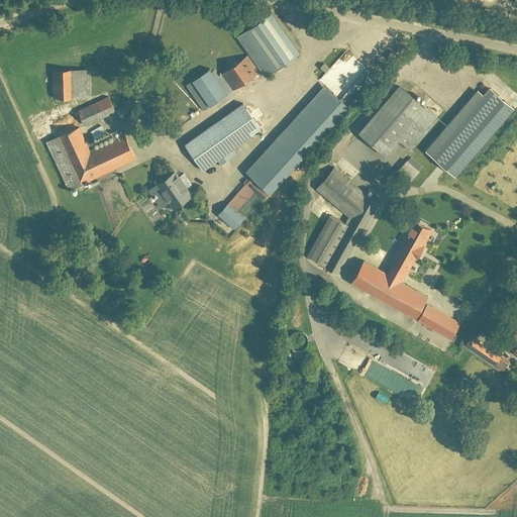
[(238,39),(266,77),(299,53),(272,15),(238,39)]
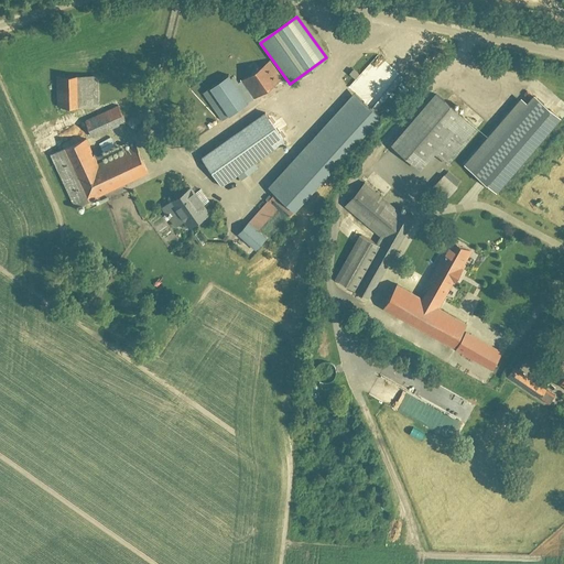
[(204,96),(225,125),(283,83),(270,64),(236,88),(229,78),(204,96)]
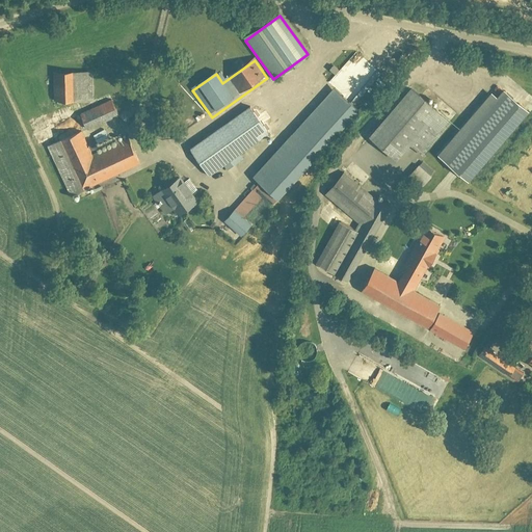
[(86,72),(50,72),(50,99),(86,99),(86,72)]
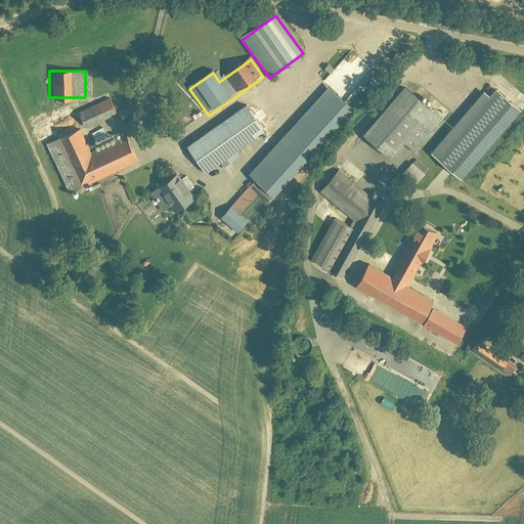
[(230,210),(249,225),(358,101),(334,81),(250,176),(256,181),(230,210)]
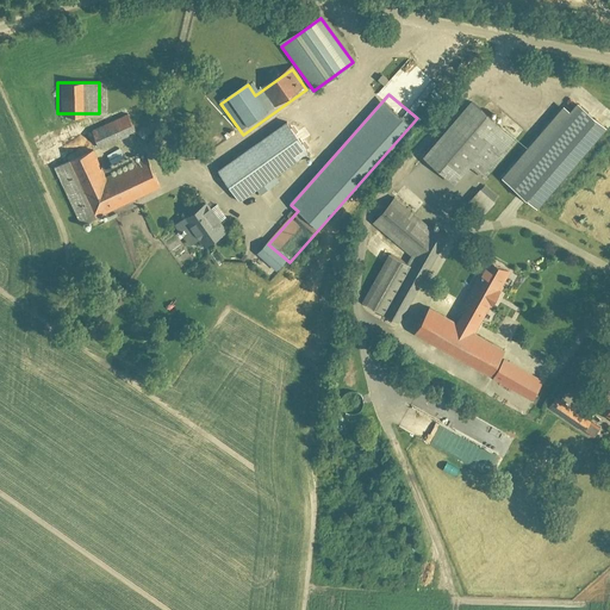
[(520,137),(478,101),(431,156),(459,180),(478,159),(491,169),(520,137)]
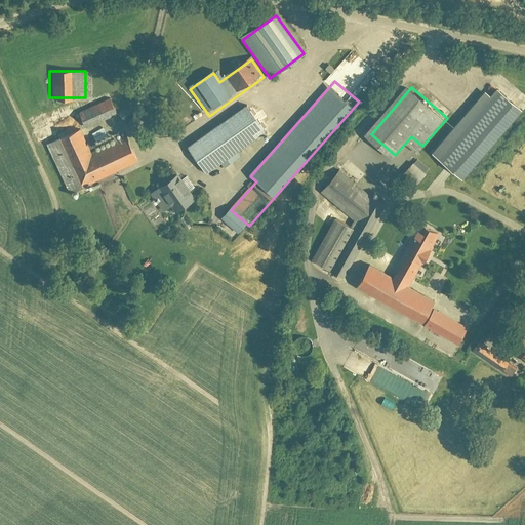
[(87,112),(92,125),(124,111),(119,98),(87,112)]
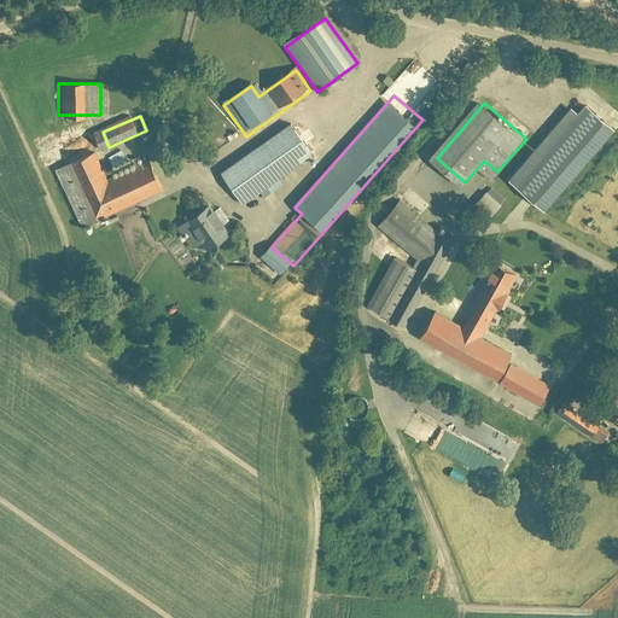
[(310,156),(290,128),(223,176),(244,204),(310,156)]
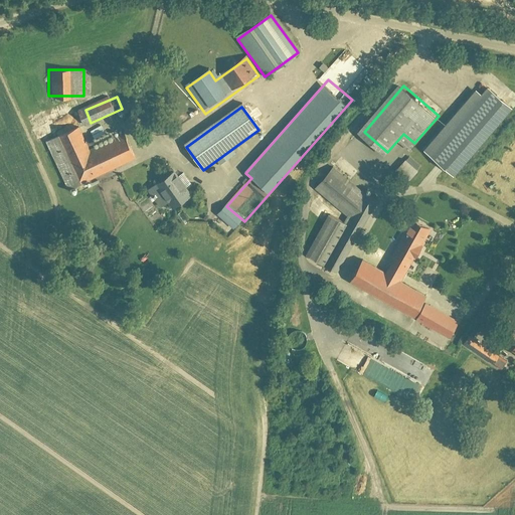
[(77,130),(47,143),(69,191),(133,163),(123,140),(89,156),(77,130)]
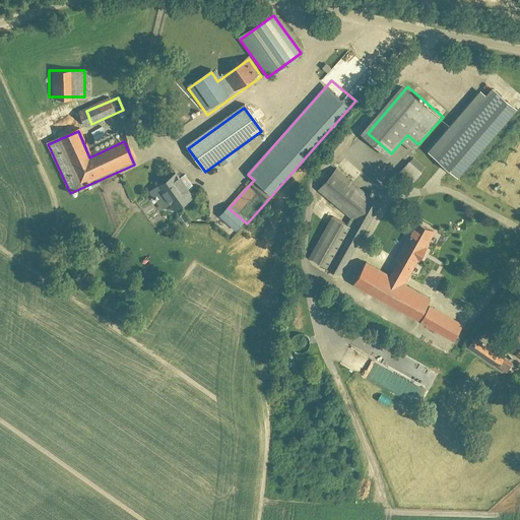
[(310,259),(339,276),(380,205),(335,171),(319,191),(352,217),(347,225),(333,217),(310,259)]
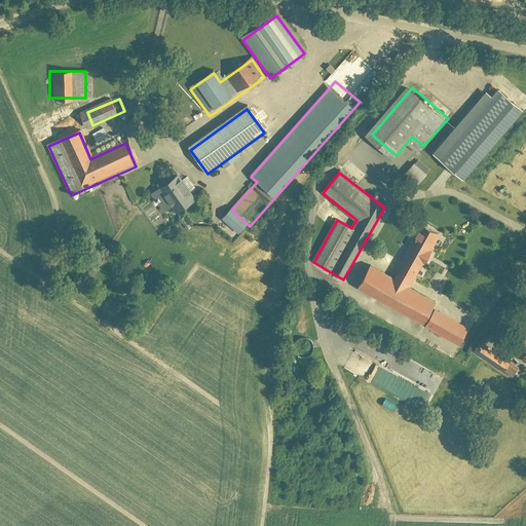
[(178,179),(154,195),(172,220),(195,203),(178,179)]
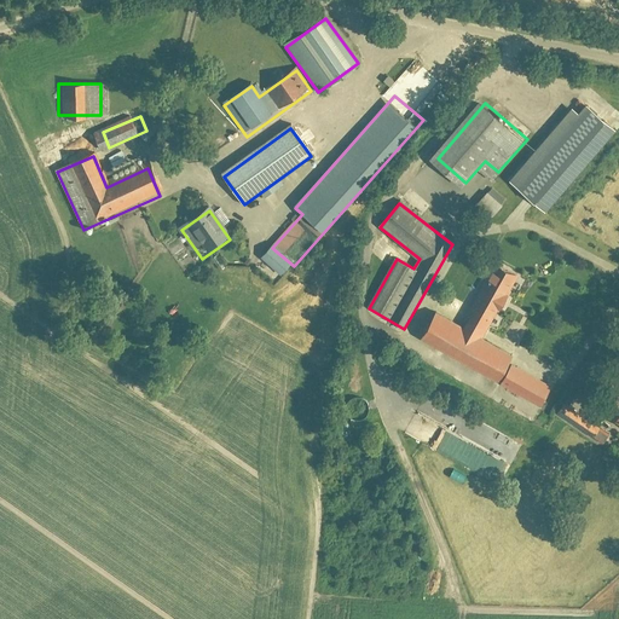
[(435,308),(421,335),(501,380),(515,354),(476,334),(512,270),(491,259),(457,320),(435,308)]
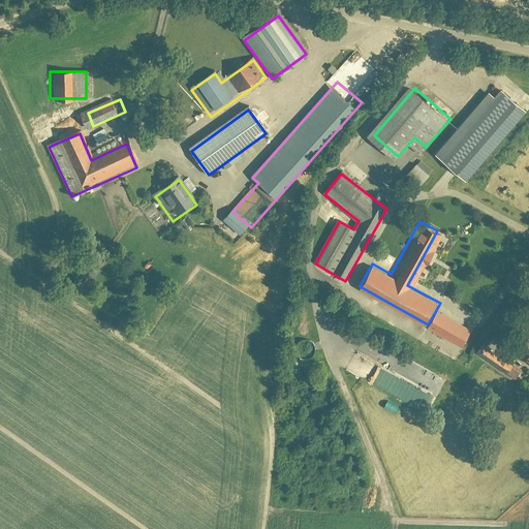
[(425,329),(421,344),(445,350),(449,335),(425,329)]
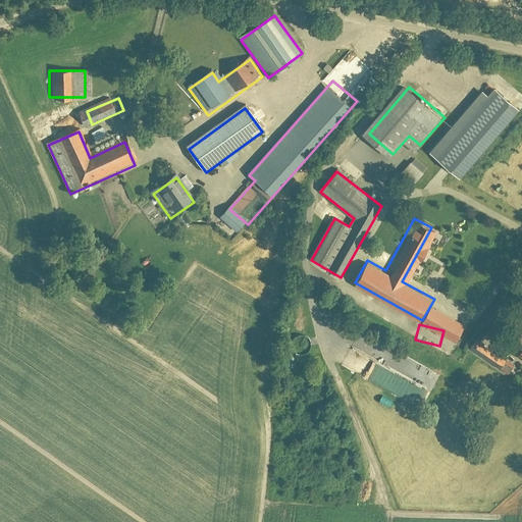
[(521,329),(512,345),(521,351),(521,329)]
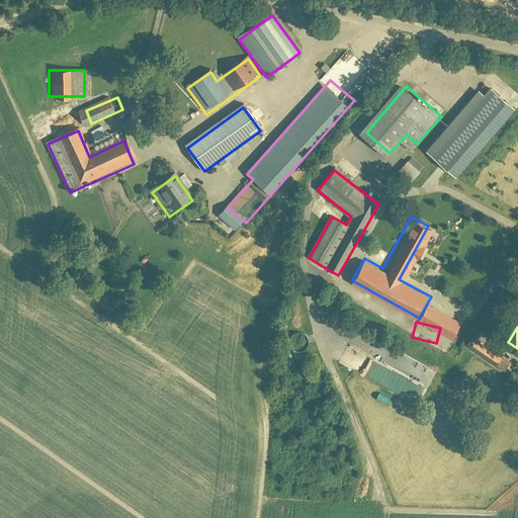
[(460,343),(500,368),(507,357),(468,332),(460,343)]
